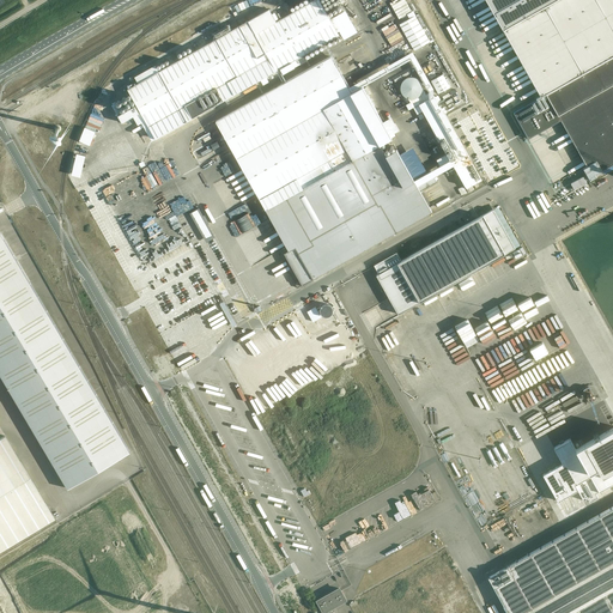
[(248,20),(200,48),(217,77),(229,97),(260,79),(266,77),(292,61),(297,59),(301,64),(304,61),(304,60),(307,59),(304,55),(339,35),(338,31),(327,13),(319,0),(314,0),(309,2),(309,1),(290,12),(291,13),(281,18),(279,13),(273,17),(269,8),(248,20)]
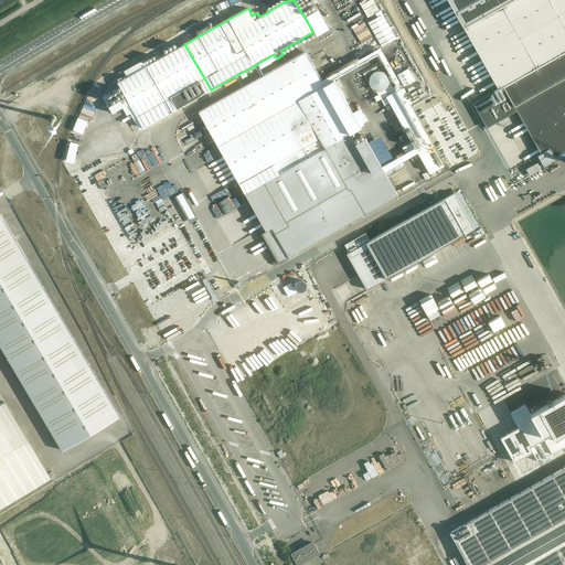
[(564,0),(512,0),(464,28),(499,88),(564,51),(564,0)]
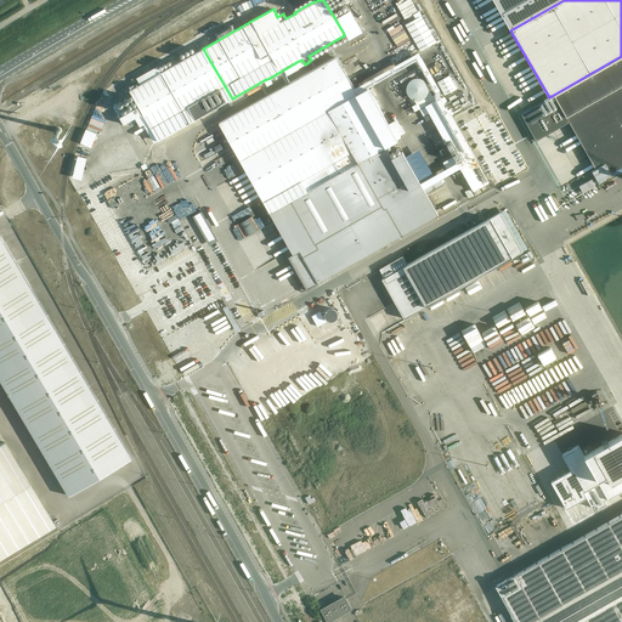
[(386,5),(361,16),(366,26),(391,15),(386,5)]
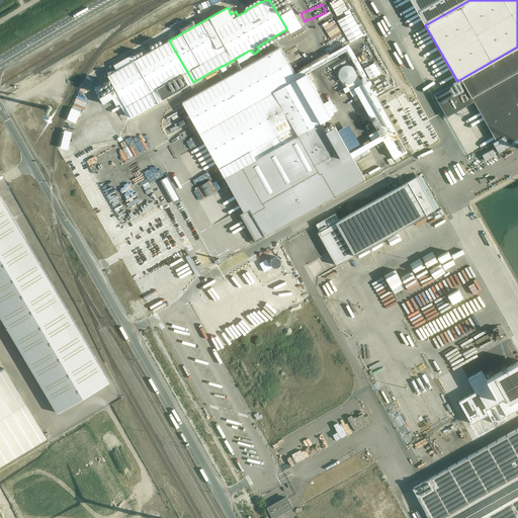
[(351,13),(337,20),(350,42),(363,35),(351,13)]
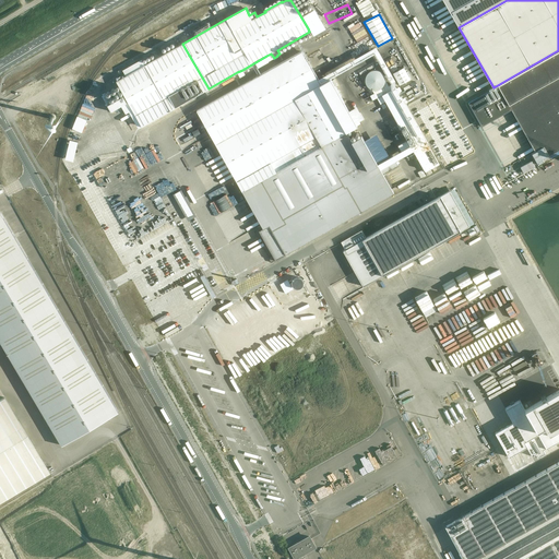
[(558,150),(558,50),(468,103),(482,127),(511,109),(535,151),(544,146),(549,155),(558,150)]
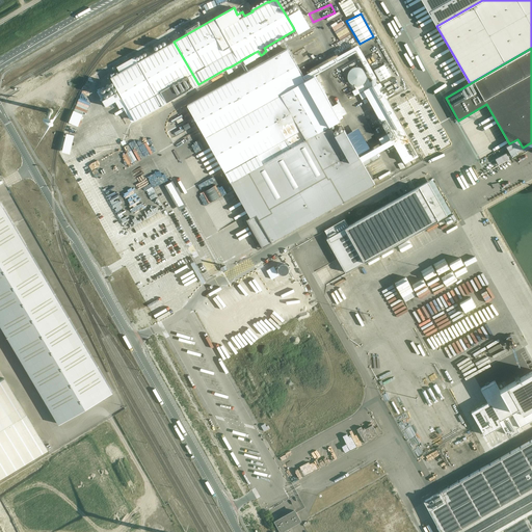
[(228,83),(187,105),(231,182),(248,214),(245,216),(263,247),(375,184),(365,165),(379,158),(376,153),(374,149),(371,150),(367,143),(355,150),(346,134),(344,130),(335,135),(329,126),(340,120),(339,117),(333,106),(315,75),(304,80),(302,76),(287,49),(228,83)]
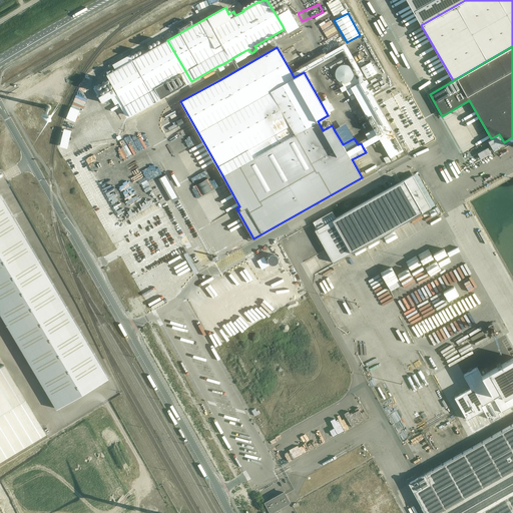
[(371,62),(361,67),(367,78),(377,73),(371,62)]
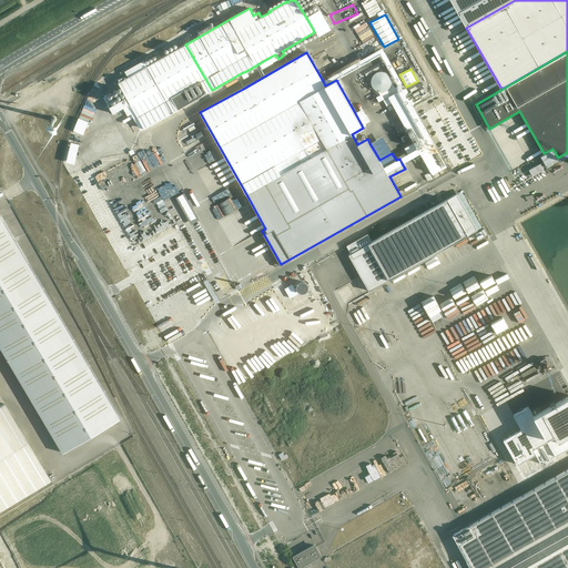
[(378,91),(382,91),(385,91),(388,89),(391,85),(392,81),(391,78),(388,74),(386,71),(382,70),(378,71),(374,72),(372,75),(369,80),(371,84),(373,89),(376,91),(378,91)]
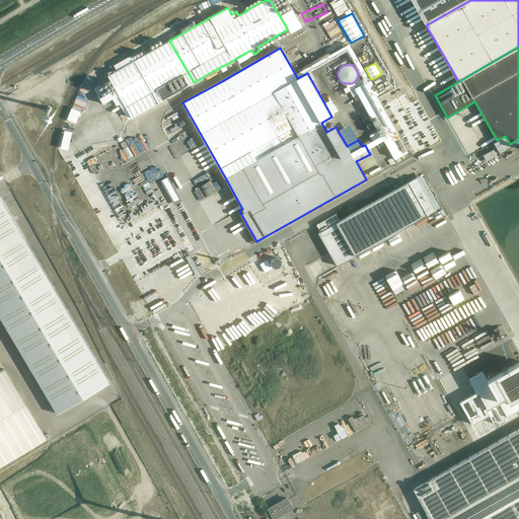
[(408,152),(368,81),(363,83),(358,74),(357,78),(355,81),(352,83),(349,83),(346,83),(350,91),(355,88),(395,159),(408,152)]
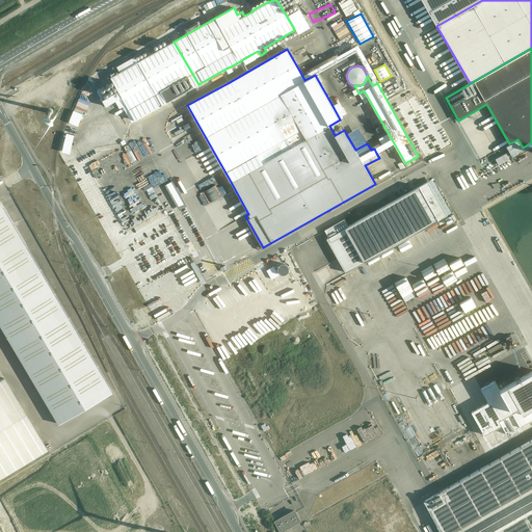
[(470,138),(480,156),(484,154),(489,151),(487,151),(502,143),(501,136),(500,136),(498,133),(495,134),(494,132),(490,133),(483,135),(484,138),(482,139),(475,141),(474,138),(473,134),(469,135),(470,138)]
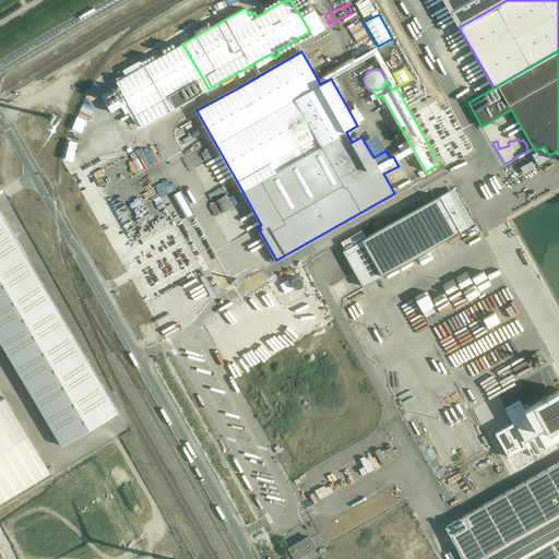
[(363,286),(470,226),(450,191),(366,238),(361,230),(341,241),(345,250),(343,251),(363,286)]
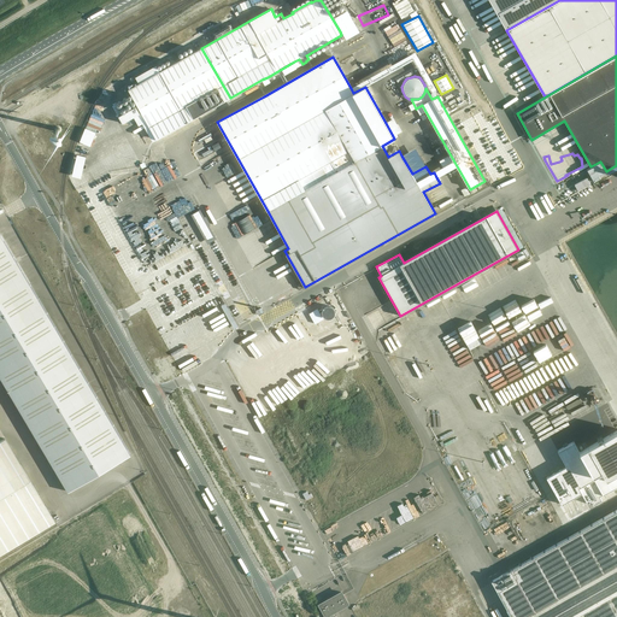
[(0,375),(69,492),(130,454),(0,233),(0,375)]
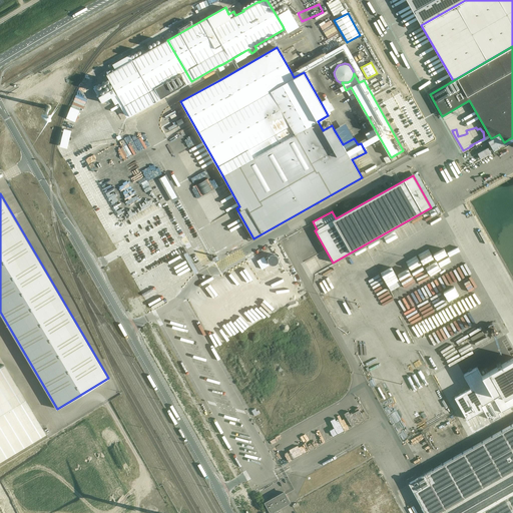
[(425,264),(414,271),(418,277),(428,270),(425,264)]
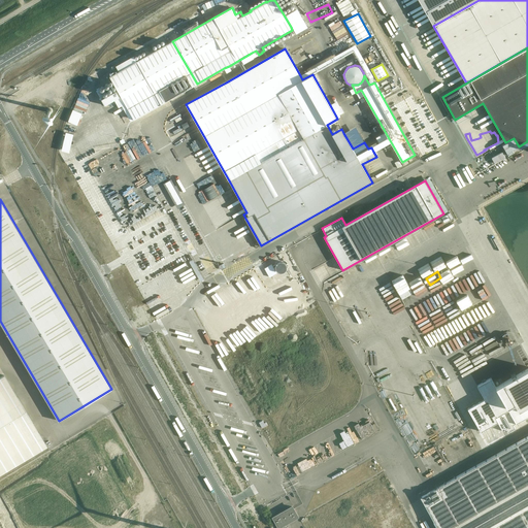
[(340,302),(334,304),(338,316),(344,314),(340,302)]
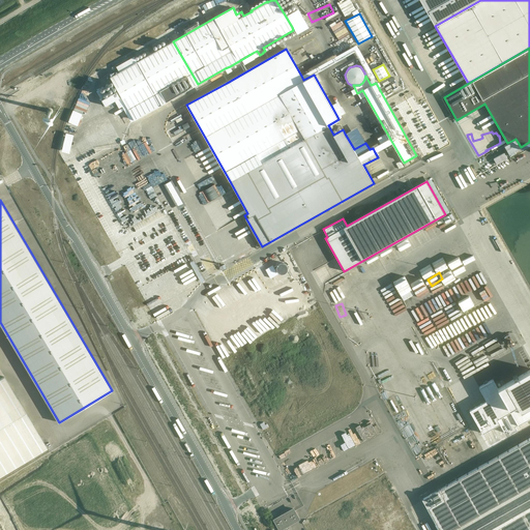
[(349,331),(353,329),(348,320),(344,322),(349,331)]
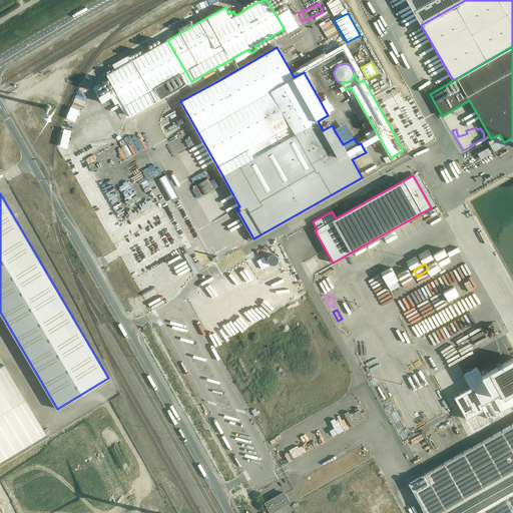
[(454,341),(459,351),(470,346),(466,336),(454,341)]
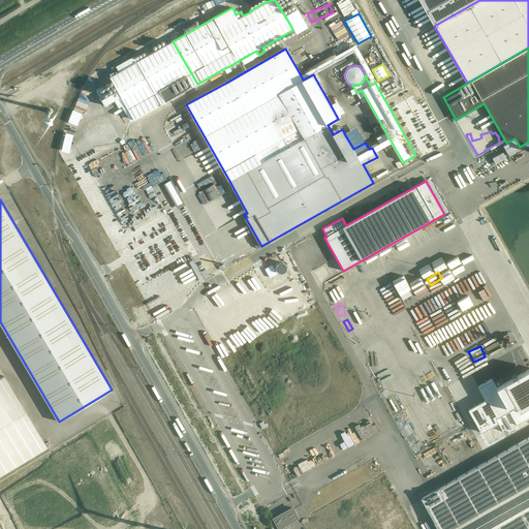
[(497,407),(528,389),(528,371),(516,348),(477,371),(497,407)]
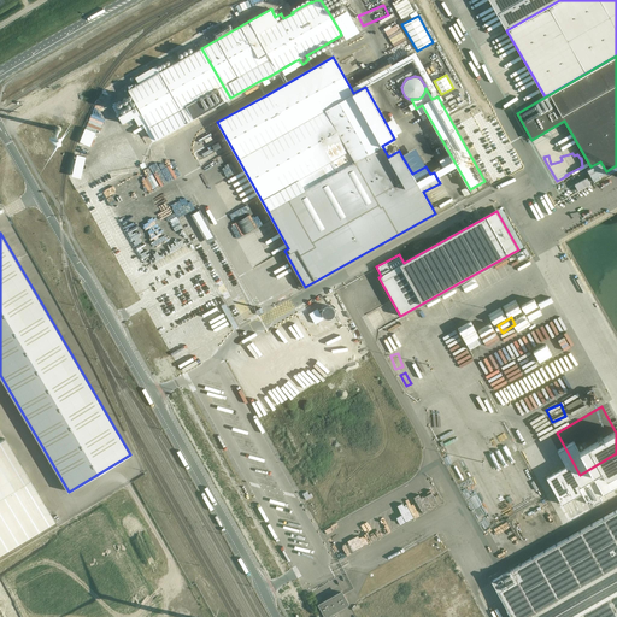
[(0,553),(54,522),(4,439),(0,440),(0,553)]
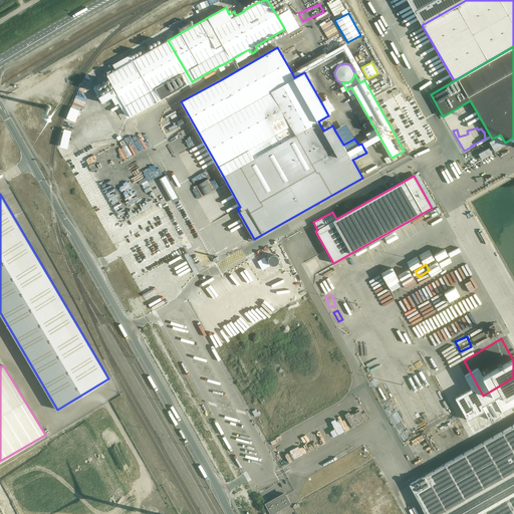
[(455,412),(465,407),(444,370),(435,376),(455,412)]
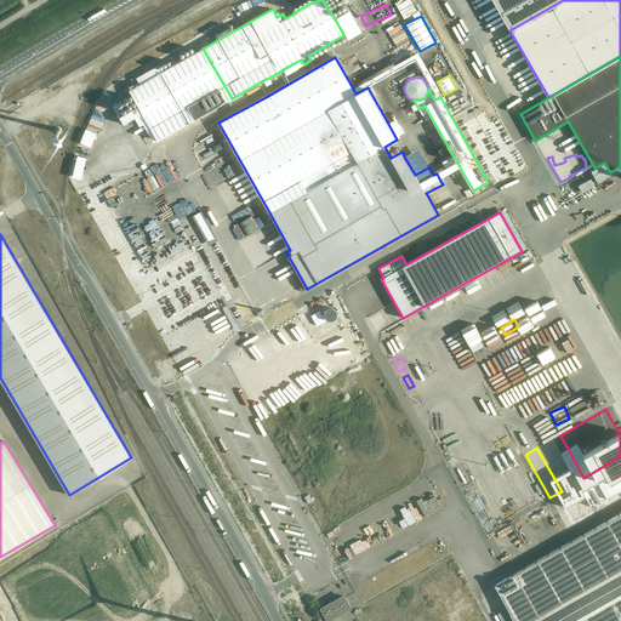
[(620,620),(620,512),(494,585),(514,620),(620,620)]
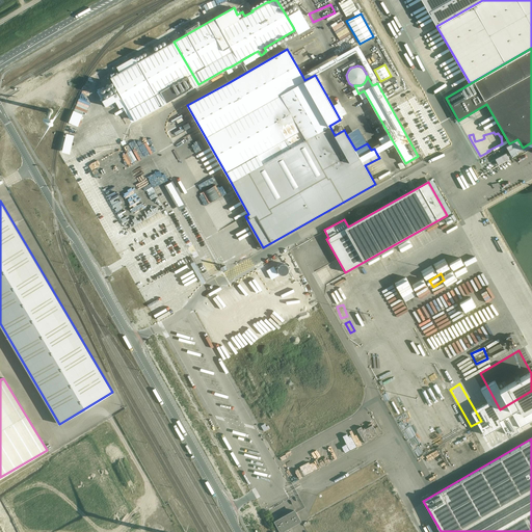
[(277,455),(284,452),(277,441),(271,445),(277,455)]
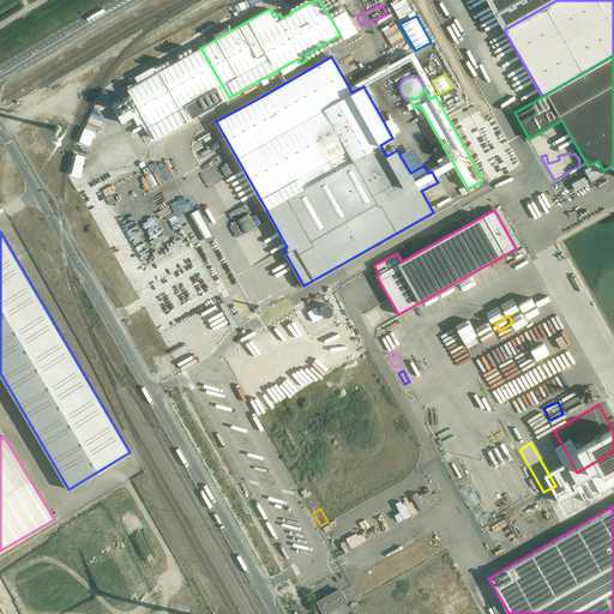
[(501,554),(517,546),(501,519),(487,528),(501,554)]
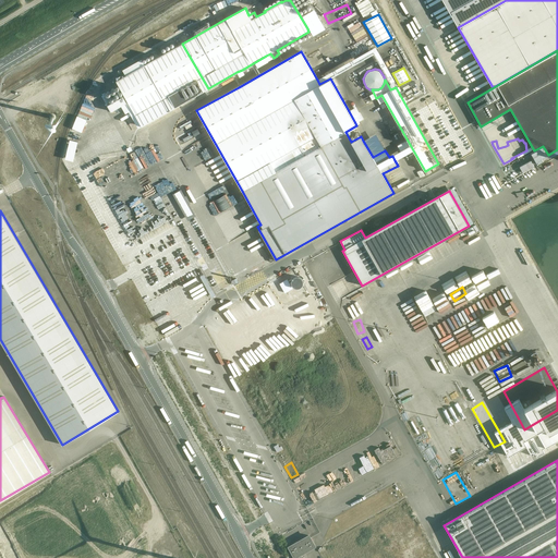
[(295,486),(310,478),(306,473),(292,481),(295,486)]
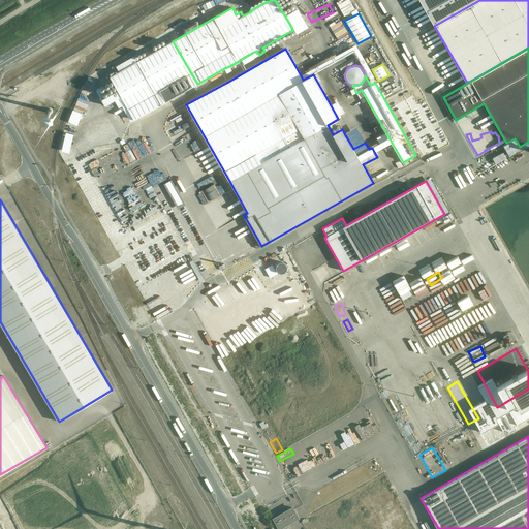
[(415,528),(389,471),(307,510),(316,528),(415,528)]
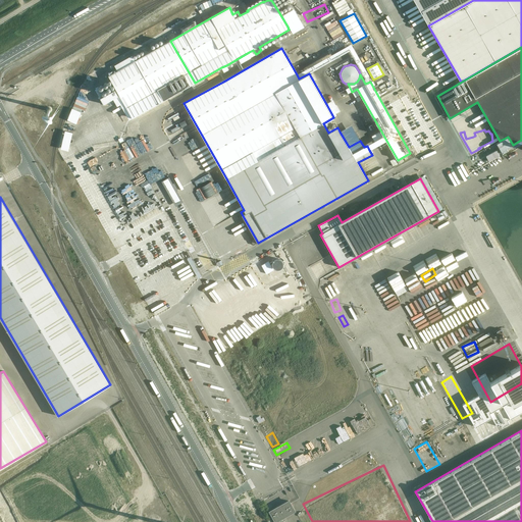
[(277,521),(281,521),(279,519),(295,511),(289,501),(270,511),(275,521),(276,520),(277,521)]
